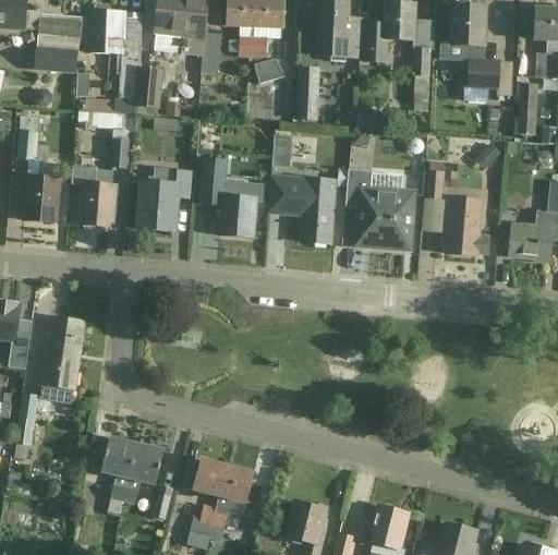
[(0,0),(0,26),(25,28),(27,0),(0,0)]
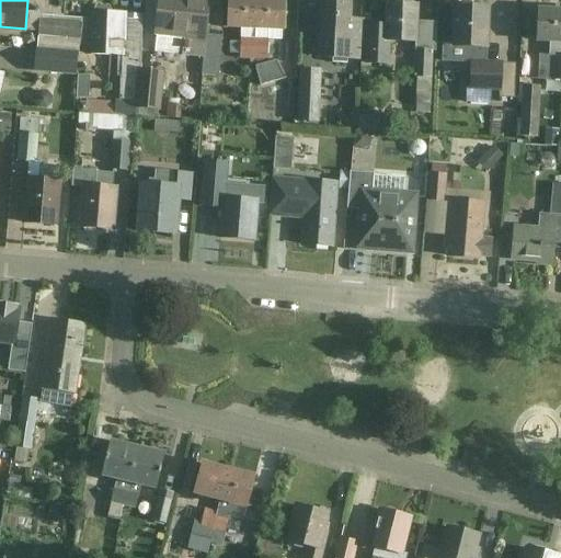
[(179,35),(182,0),(160,0),(157,33),(179,35)]
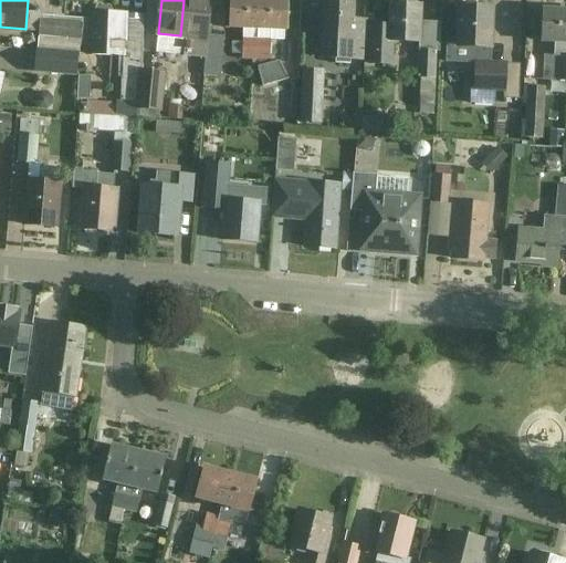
[(184,0),(180,35),(188,35),(186,53),(206,55),(211,0),(184,0)]
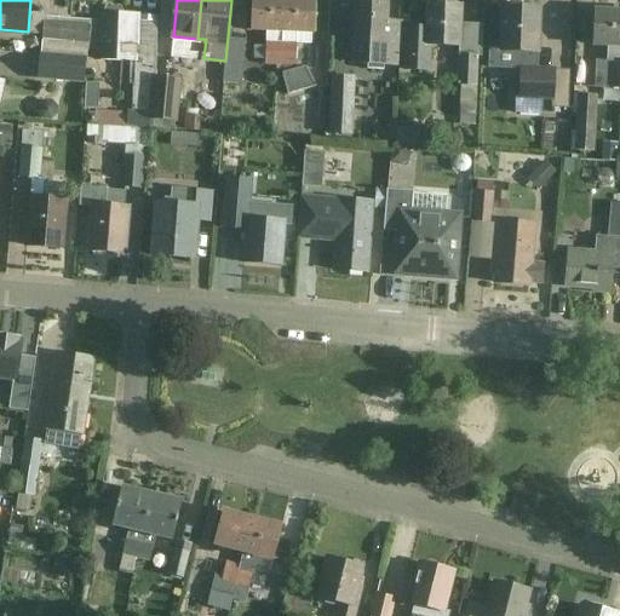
[(252,0),(252,28),(283,29),(285,0),(252,0)]
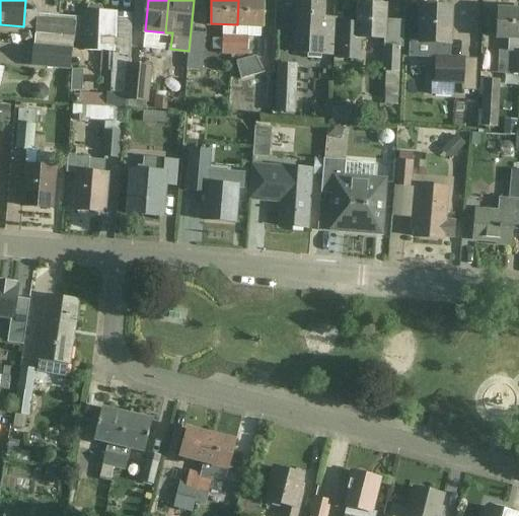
[(238,0),(237,24),(263,25),(264,0),(238,0)]
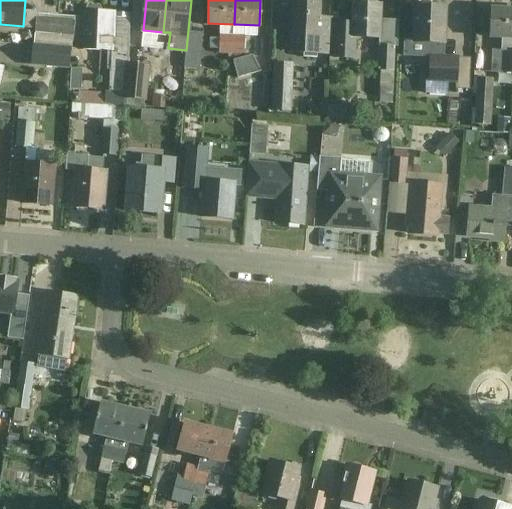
[(292,51),(303,51),(303,55),(317,55),(317,52),(330,52),(331,16),(319,16),(319,1),(293,0),(293,12),(286,12),(286,29),(292,29),(292,51)]
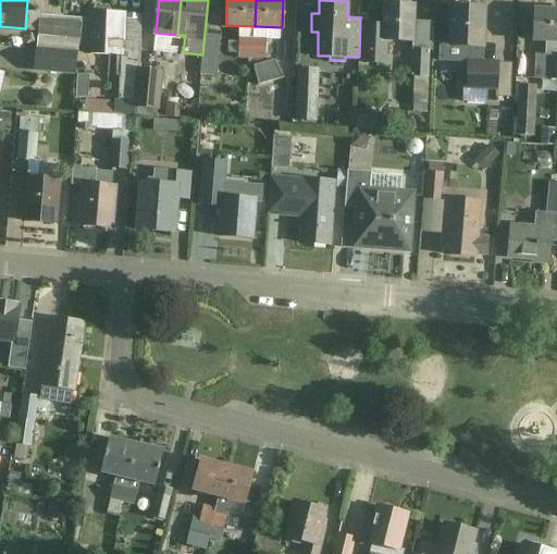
[(384,3),(383,24),(364,24),(363,62),(385,63),(386,38),(412,39),(415,4),(384,3)]
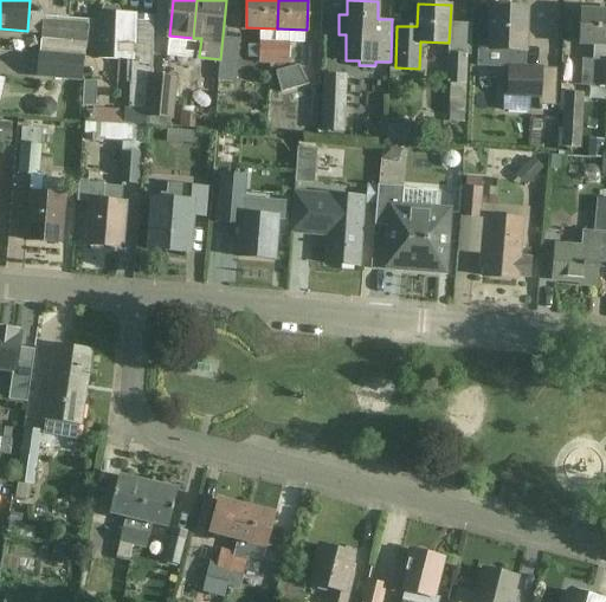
[(122,81),(126,81),(152,82),(152,73),(153,43),(135,43),(136,13),(121,13),(118,6),(107,5),(103,12),(96,12),(95,56),(129,58),(128,72),(122,72),(122,81)]
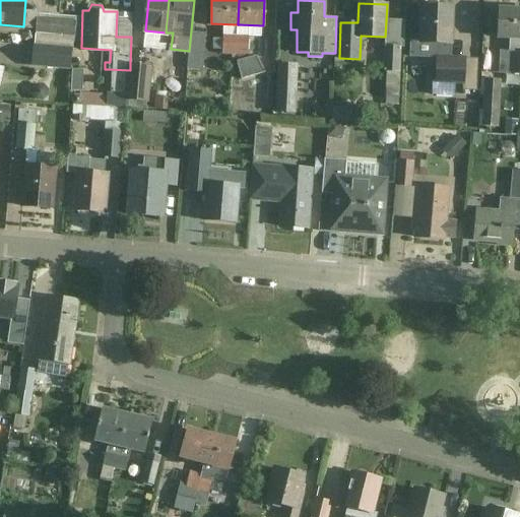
[(438,43),(437,57),(451,57),(454,6),(423,5),(420,42),(438,43)]
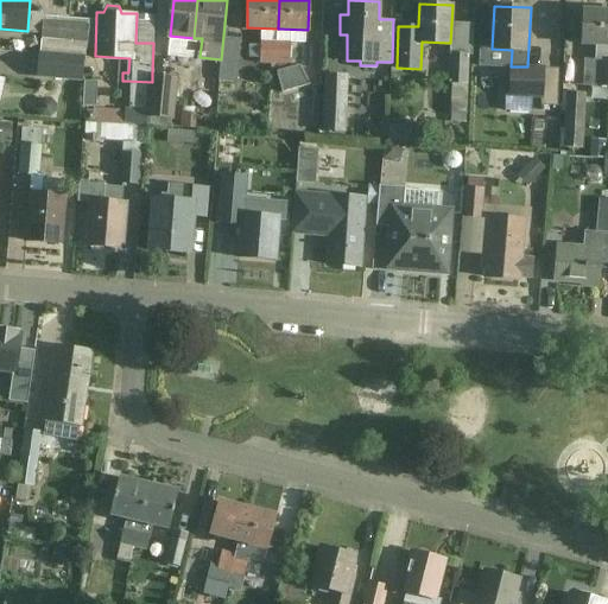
[(596,83),(607,83),(607,11),(583,10),(581,43),(595,43),(595,56),(597,56),(596,83)]
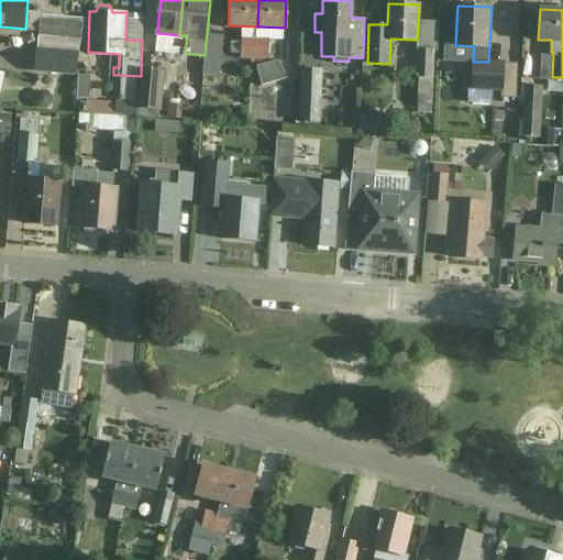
[(37,30),(36,48),(78,51),(81,17),(40,13),(37,30)]
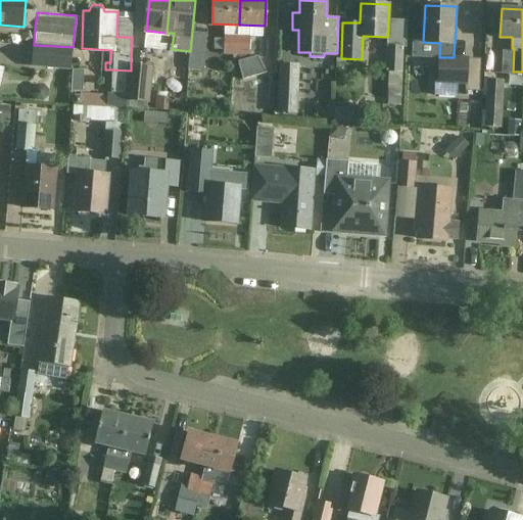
[(206,31),(193,30),(190,51),(189,51),(187,67),(203,68),(206,31)]
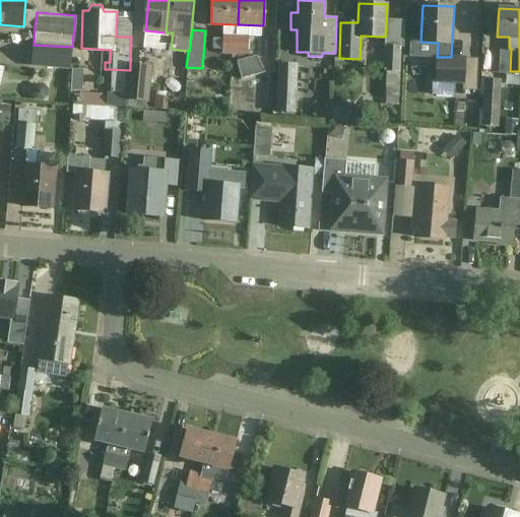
[(222,52),(237,53),(237,34),(222,34),(222,52)]
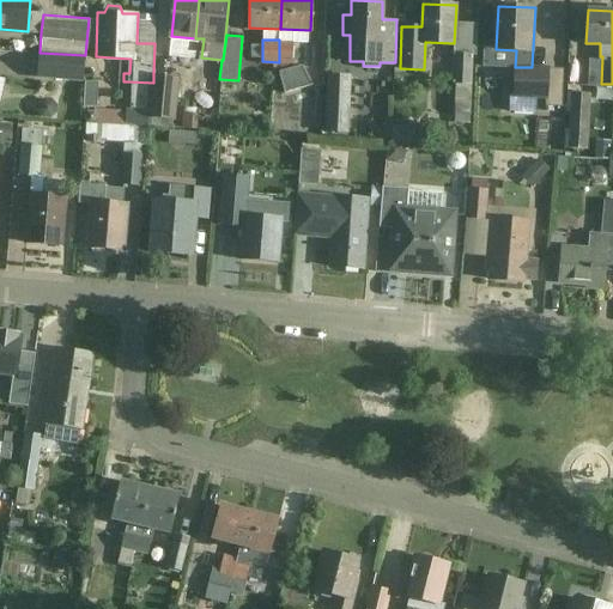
[(293,41),(279,40),(279,62),(292,62),(293,41)]
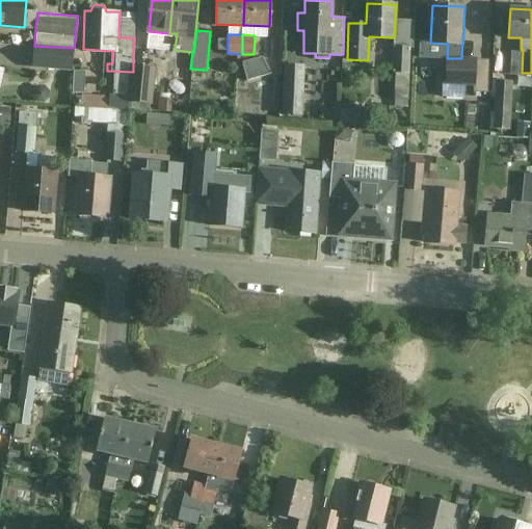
[(408,97),(409,45),(392,44),(392,70),(395,70),(395,96),(408,97)]
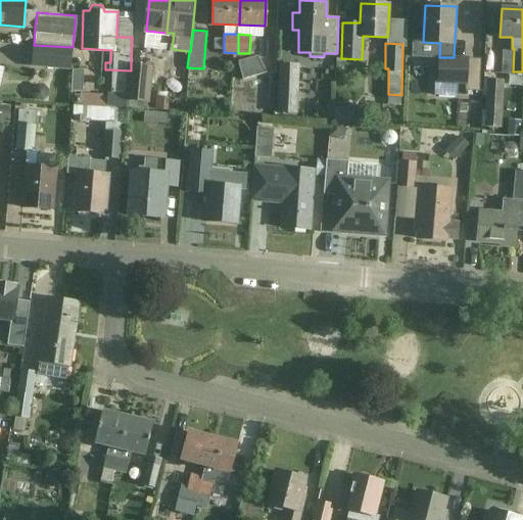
[(32,67),(65,69),(70,71),(73,47),(34,45),(32,67)]
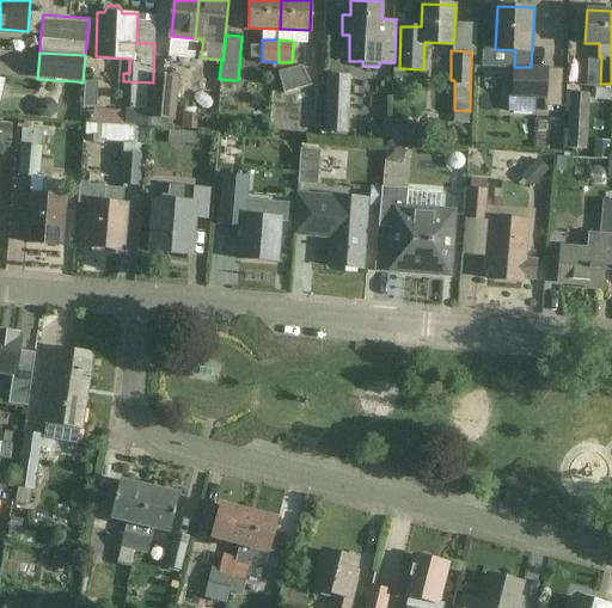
[(304,65),(280,72),(286,93),(314,85),(304,65)]
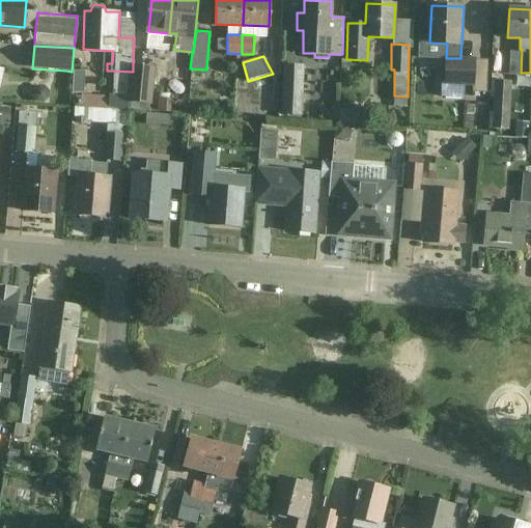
[(488,60),(460,58),(446,58),(445,81),(442,81),(441,94),(465,95),(466,82),(474,83),(473,90),(487,90),(488,60)]
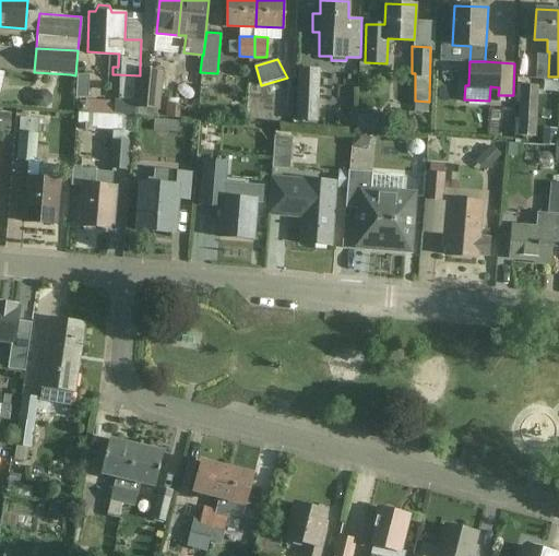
[(298,64),(296,118),(317,119),(319,66),(298,64)]
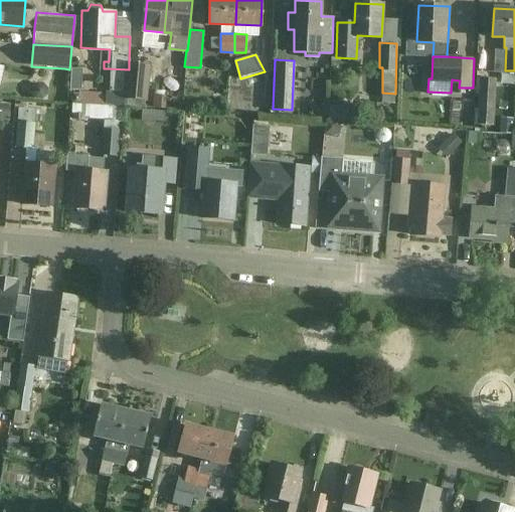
[(126,92),(126,98),(147,100),(150,64),(129,62),(129,69),(126,90),(126,92)]
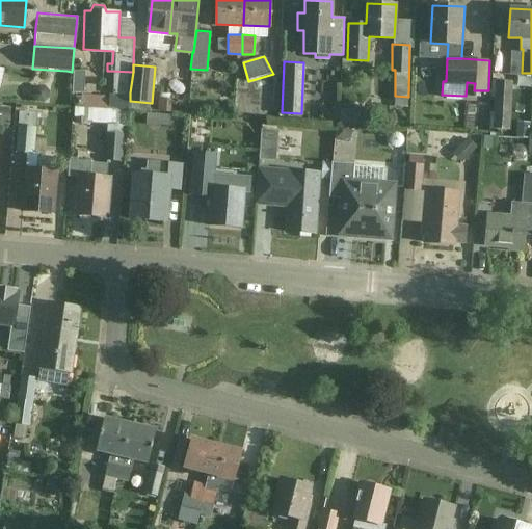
[(73,91),(82,91),(83,91),(84,71),(74,70),(73,91)]
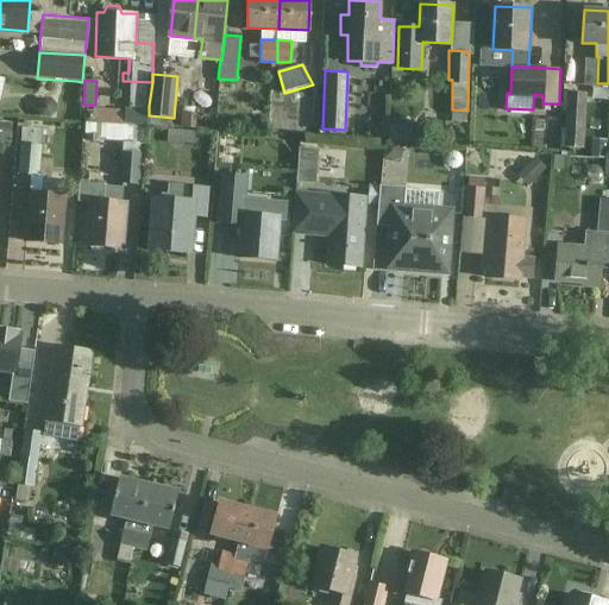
[(126,105),(149,106),(152,82),(126,81),(126,105)]
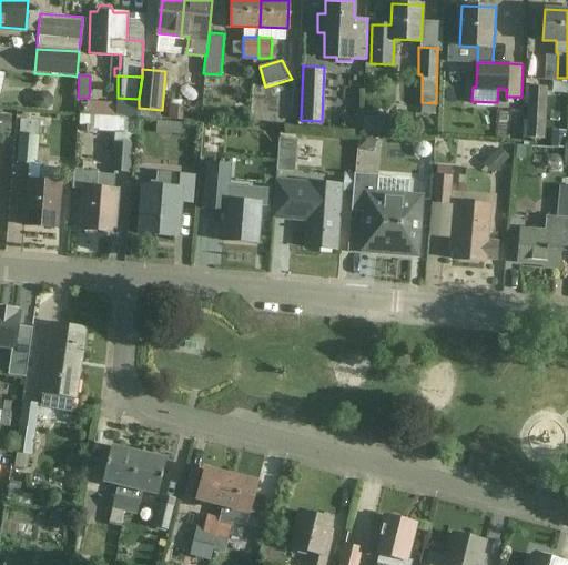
[(546,86),(528,84),(526,137),(544,138),(546,86)]
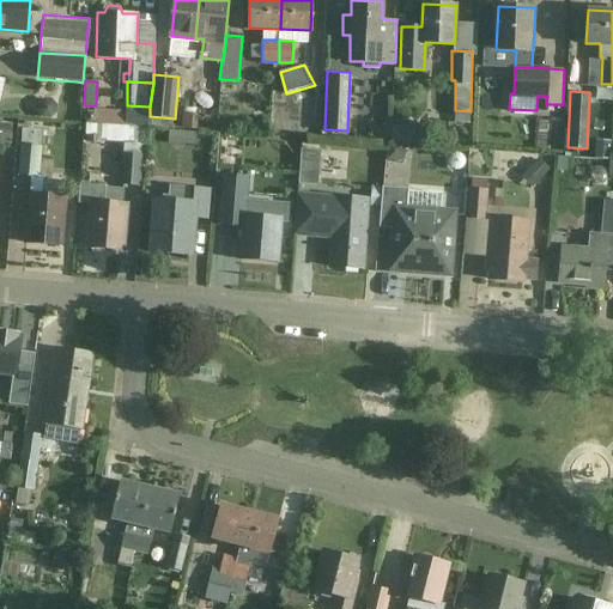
[(125,109),(95,108),(93,122),(125,125),(125,109)]
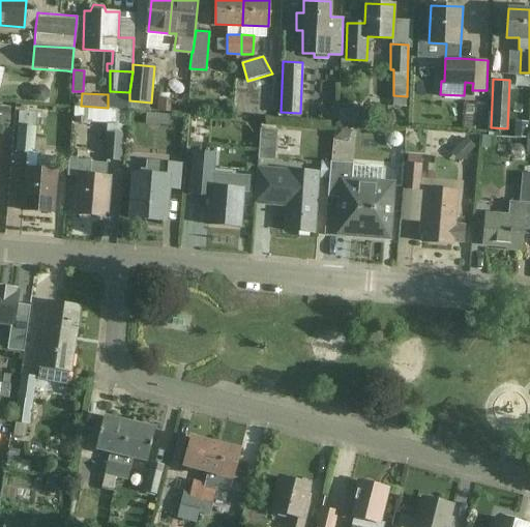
[(108,93),(108,94),(108,108),(123,109),(123,107),(126,108),(126,100),(129,100),(129,94),(108,93)]
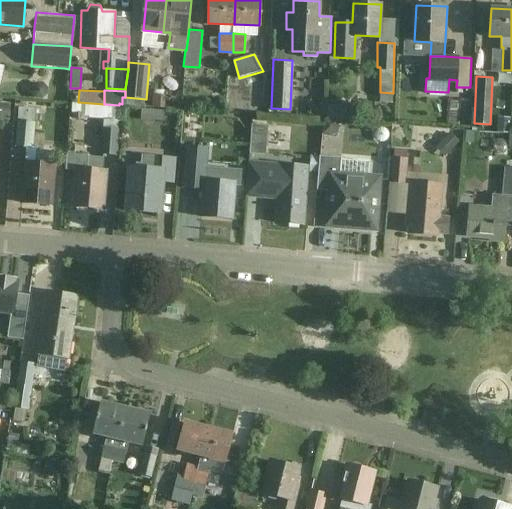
[(0,118),(9,119),(11,101),(0,100),(0,118)]
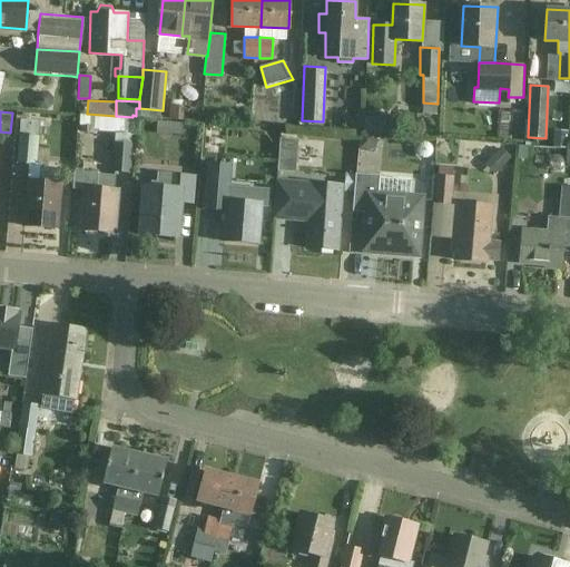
[(87,114),(80,114),(79,130),(115,132),(114,139),(130,142),(133,117),(116,116),(87,114)]
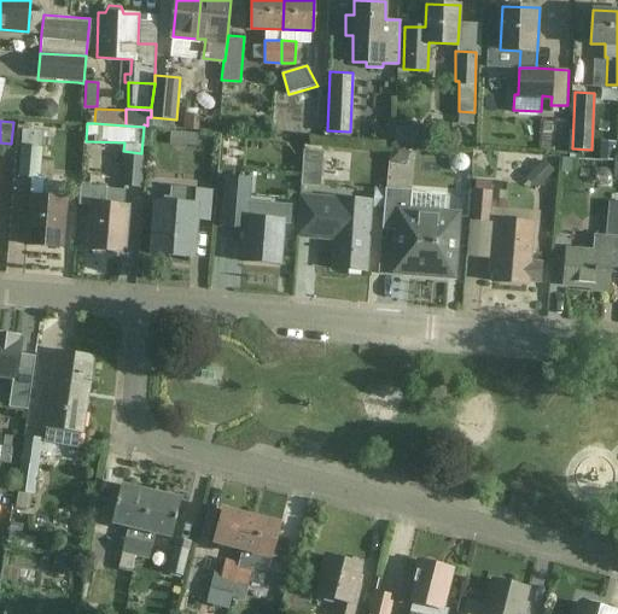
[(423,126),(396,123),(395,140),(420,142),(423,126)]
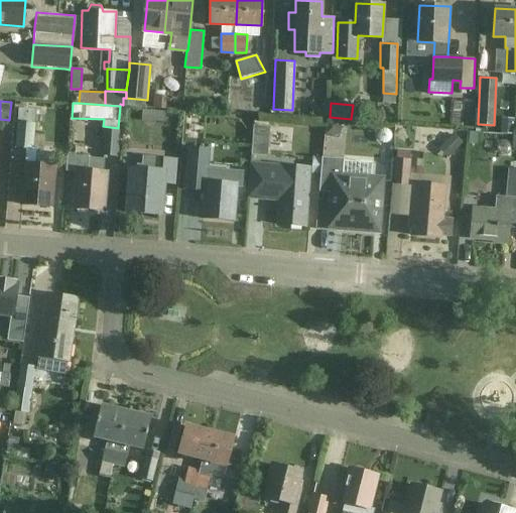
[(33,148),(35,109),(18,108),(16,147),(33,148)]
